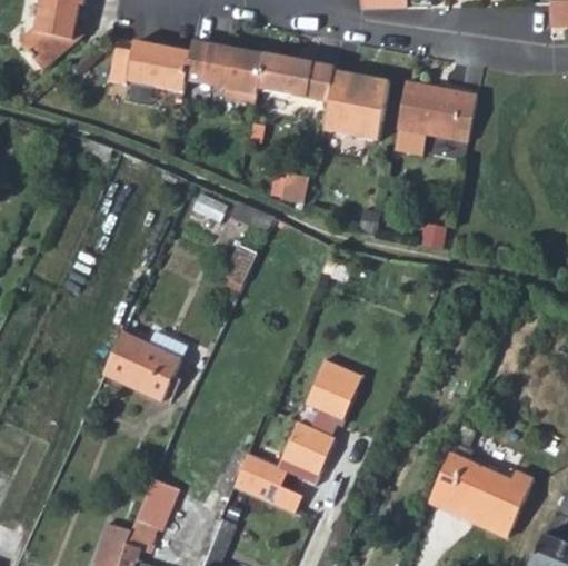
[(38,0),(33,28),(19,40),(41,67),(83,31),(75,21),(76,16),(79,1),(82,2),(82,0),(38,0)]
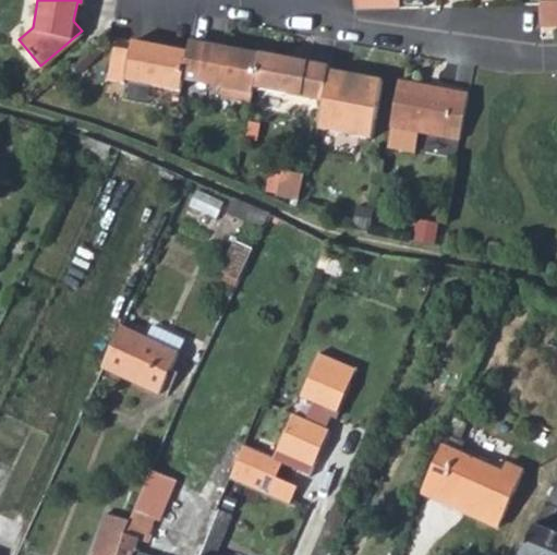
[(537,0),(537,1),(539,23),(556,22),(556,0),(537,0)]
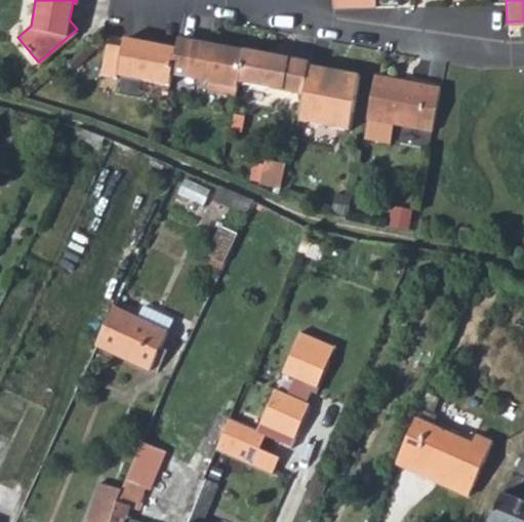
[(80,27),(70,14),(69,19),(77,29),(80,27)]
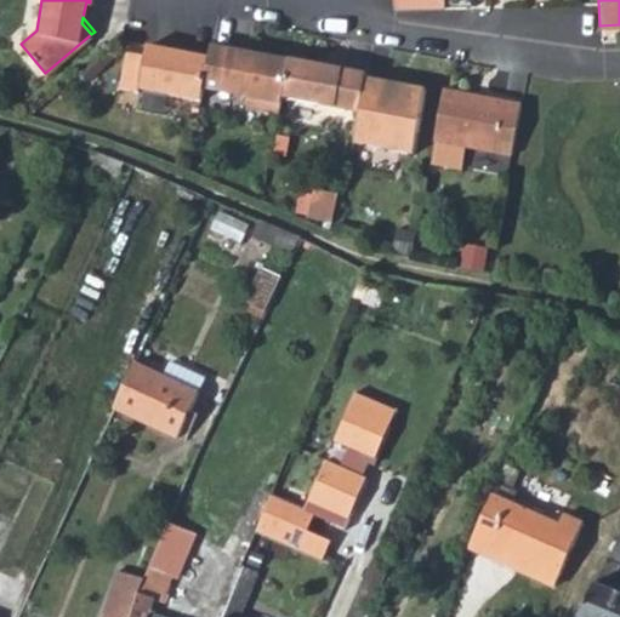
[(208,53),(146,41),(143,52),(125,49),(118,85),(137,89),(137,85),(199,97),(202,84),(208,53)]
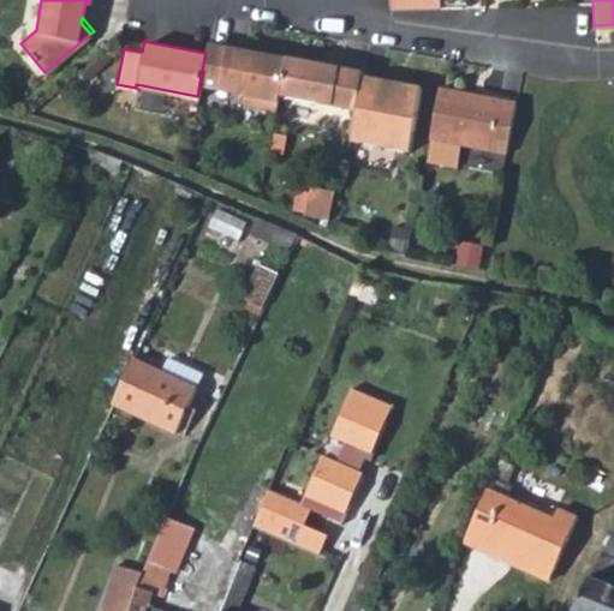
[(285,55),(208,41),(206,53),(200,83),(243,91),(242,100),(274,107),(278,91),(285,55)]
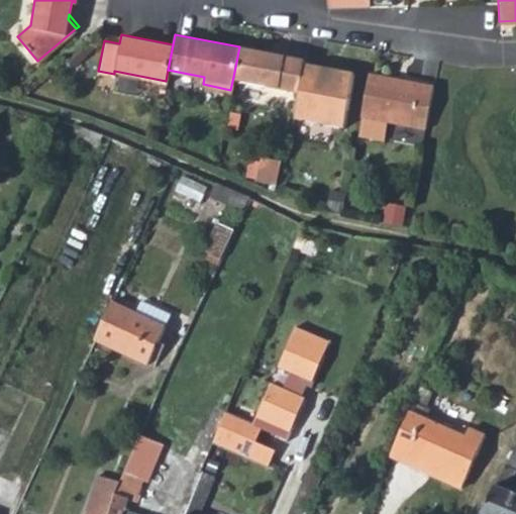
[(304,59),(239,46),(233,77),(298,89),(303,62),(304,59)]
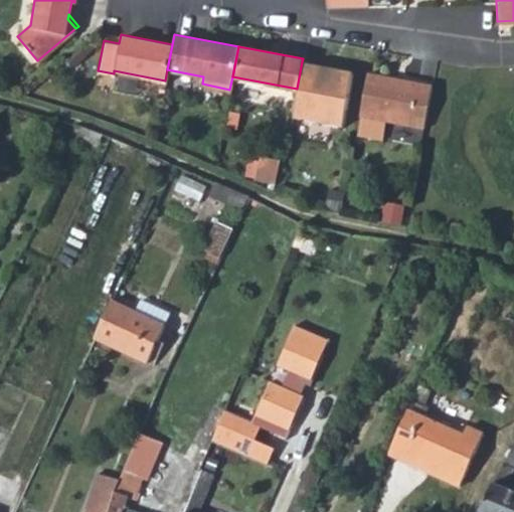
[(351,70),(302,61),(297,89),(292,115),(341,124),(351,70)]
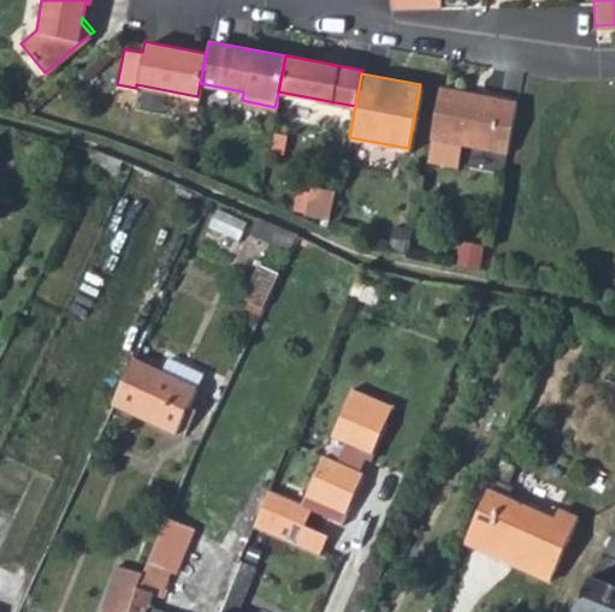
[(515,99),(439,83),(429,135),(506,152),(515,99)]
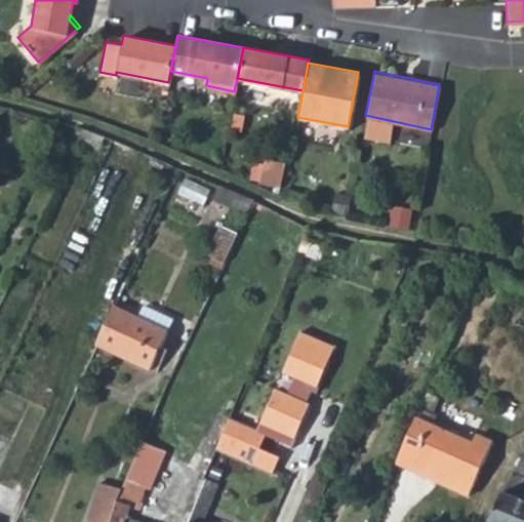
[(263,162),(258,182),(279,185),(282,166),(263,162)]
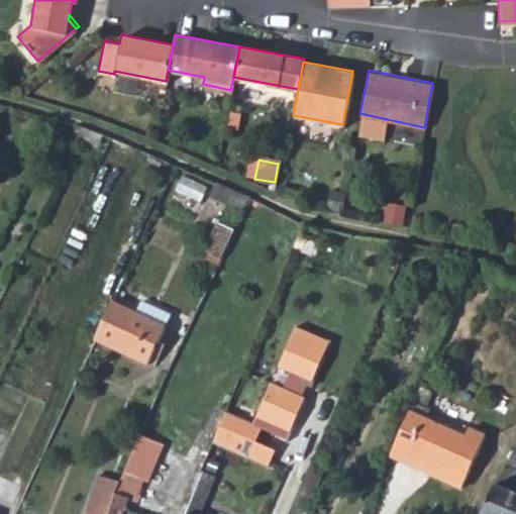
[(207,198),(240,211),(248,197),(214,182),(207,198)]
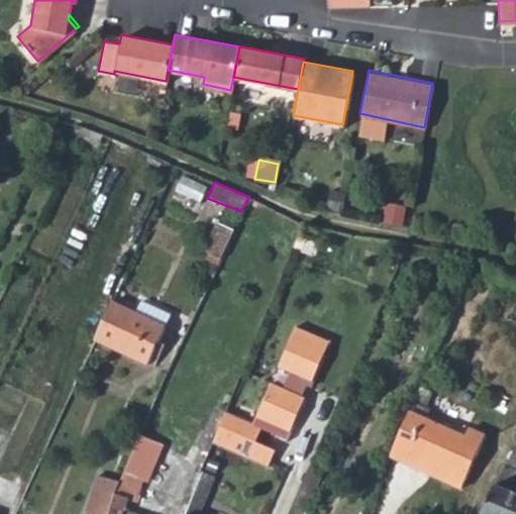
[(210,252),(220,257),(232,228),(218,222),(205,250),(210,252)]
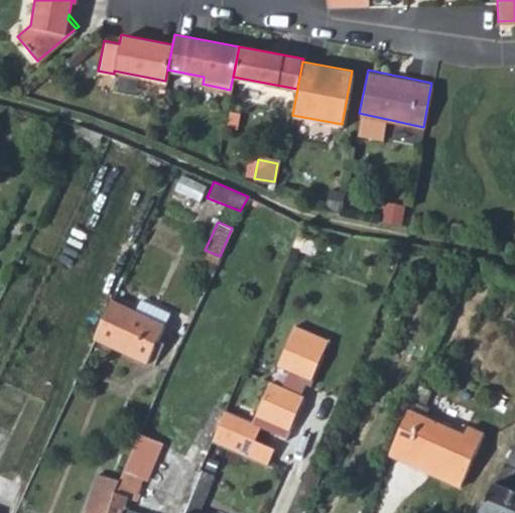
[(204,265),(213,269),(220,256),(210,252),(204,265)]
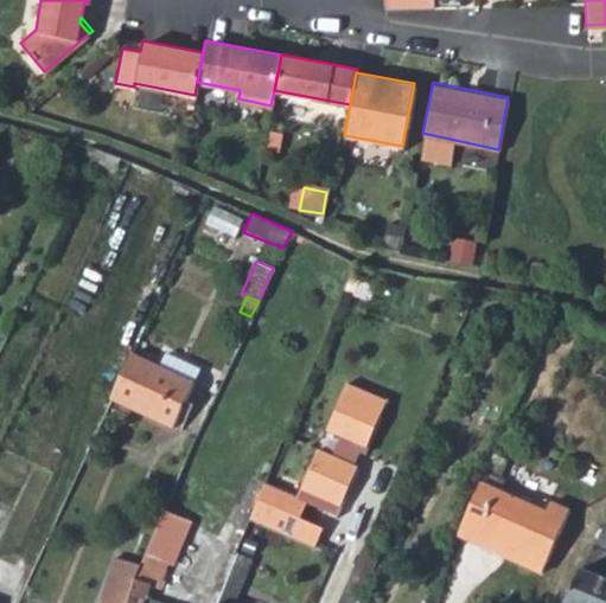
[(160,365),(133,352),(113,396),(174,424),(195,380),(160,365)]
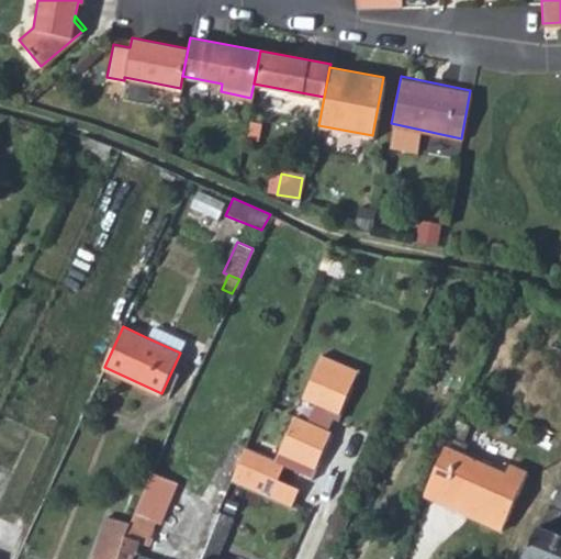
[(154,326),(148,338),(180,353),(184,341),(154,326)]
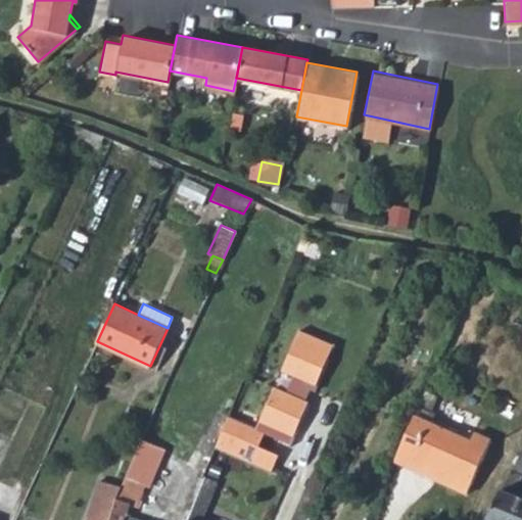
[(262,432),(290,444),(307,403),(302,402),(310,384),(315,386),(331,346),(293,330),(276,370),(292,376),(284,393),(269,386),(251,428),(226,417),(211,448),(270,472),(276,455),(256,446),(262,432)]
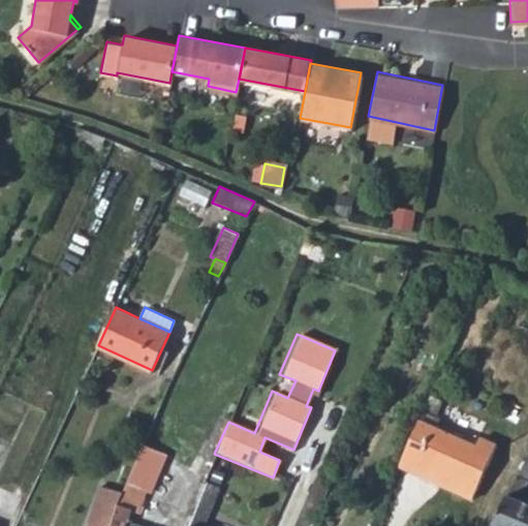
[(527,411),(517,436),(527,441),(527,411)]
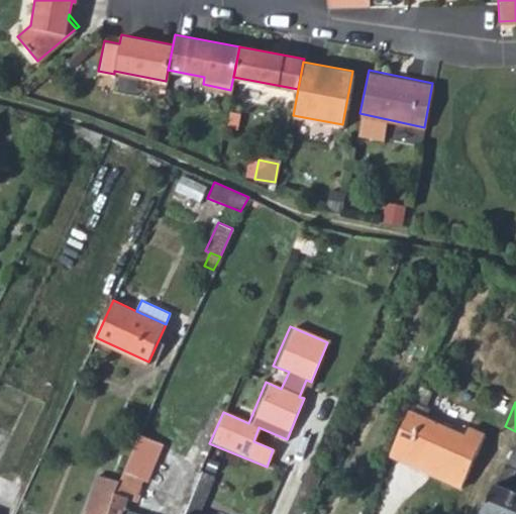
[(428,410),(413,404),(391,455),(461,488),(485,436),(469,428),(465,436),(425,418),(428,410)]
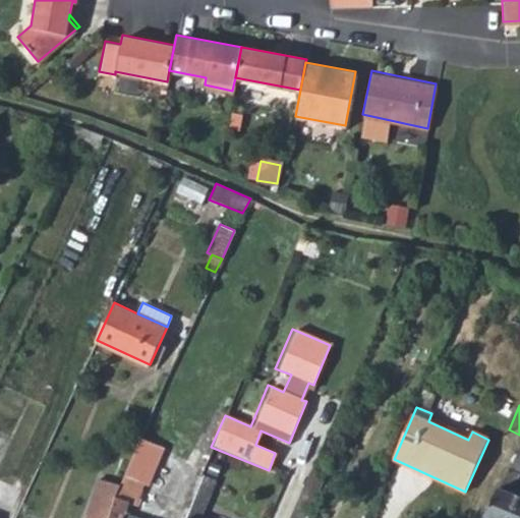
[(130,517),(123,515),(127,504),(132,506),(140,483),(132,480),(134,474),(151,480),(166,443),(143,434),(127,472),(123,484),(110,517),(130,517)]
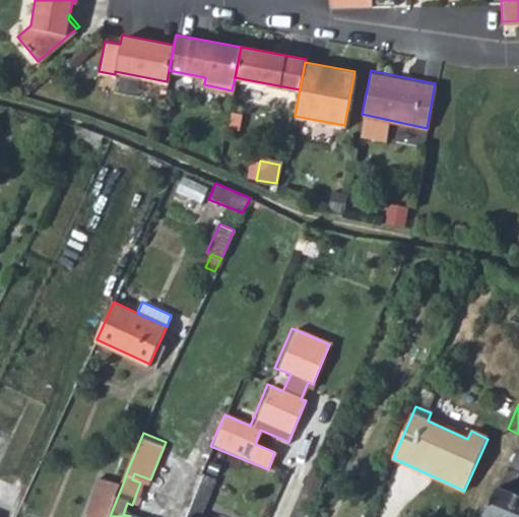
[(518,468),(518,462),(512,459),(501,475),(482,516),(518,516),(518,496),(510,492),(518,468)]
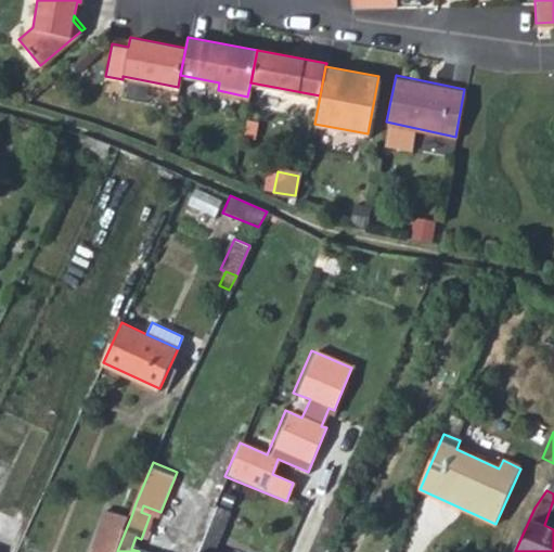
[(326,549),(348,501),(333,495),(314,539),(312,542),(326,549)]
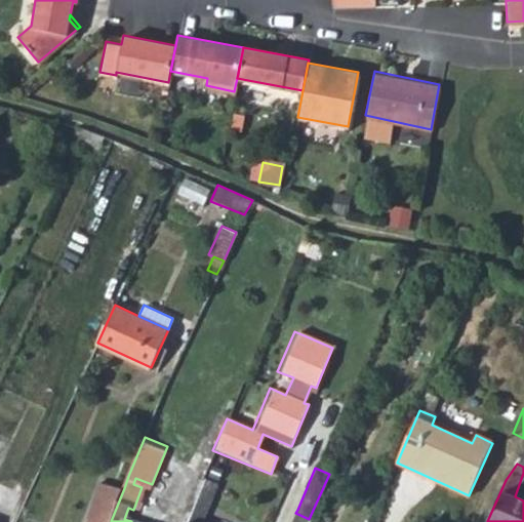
[(199,521),(213,484),(201,479),(194,495),(184,521),(199,521)]
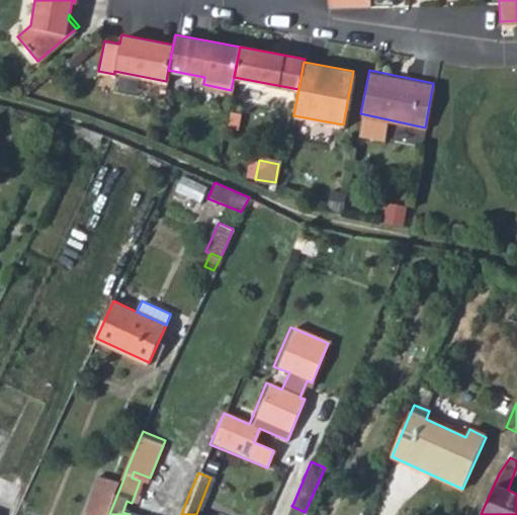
[(87,514),(109,514),(122,482),(101,475),(87,514)]
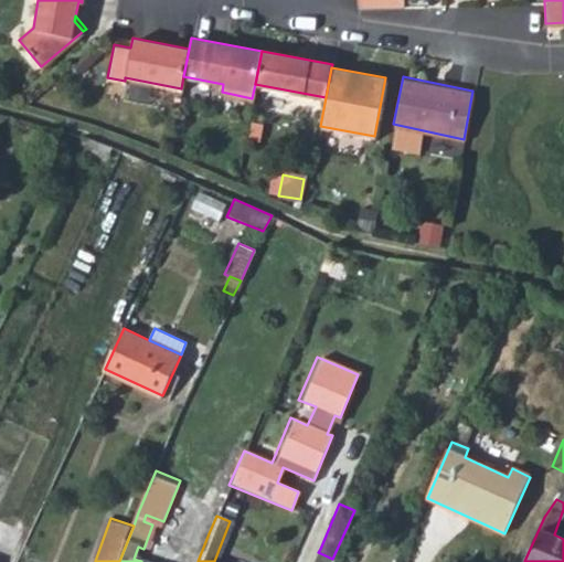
[(330,561),(332,559),(318,552),(314,561),(330,561)]
